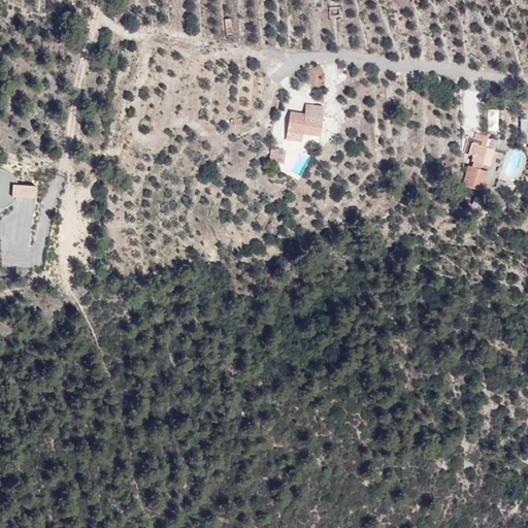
[(224,19),(225,34),(232,33),(231,19),(224,19)]
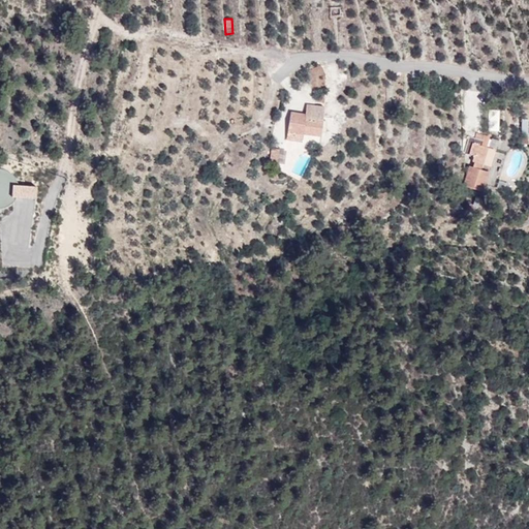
[(307,103),(305,115),(305,118),(321,121),(322,105),(307,103)]
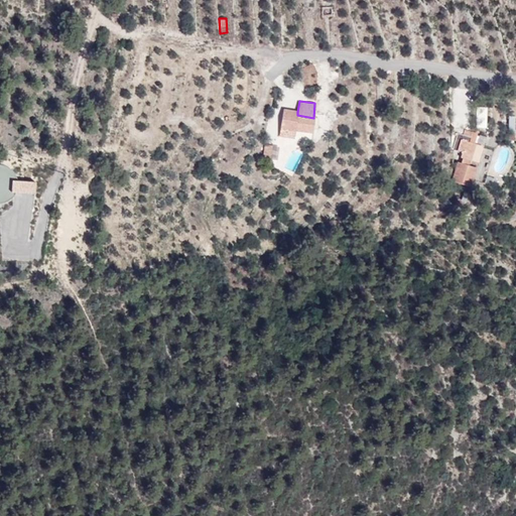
[(297,112),(282,110),(279,135),(293,139),(298,133),(311,134),(313,118),(297,115),(297,112)]
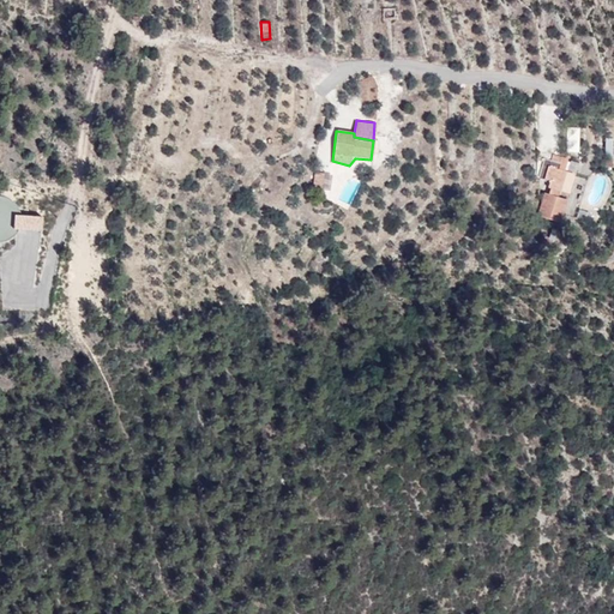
[(548,175),(551,166),(567,170),(570,158),(555,154),(553,161),(547,158),(542,173),(548,175)]
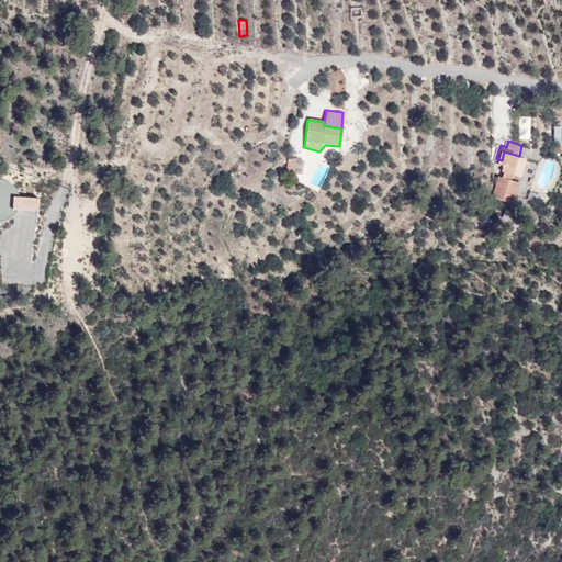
[(303,150),(293,148),(290,165),(301,166),(303,150)]
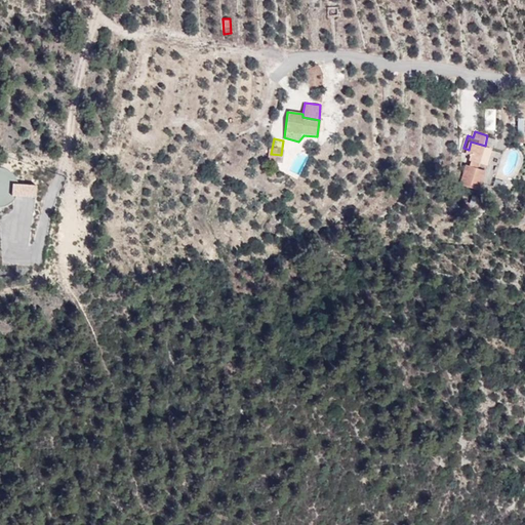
[(468,154),(471,155),(470,161),(481,164),(487,146),(485,146),(471,142),(468,154)]
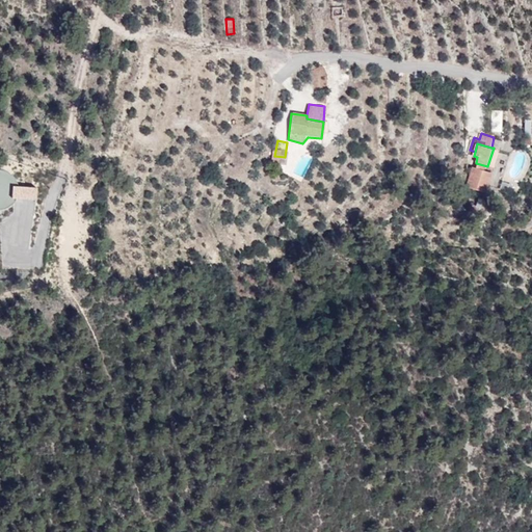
[(490,174),(472,167),(464,187),(484,193),(490,174)]
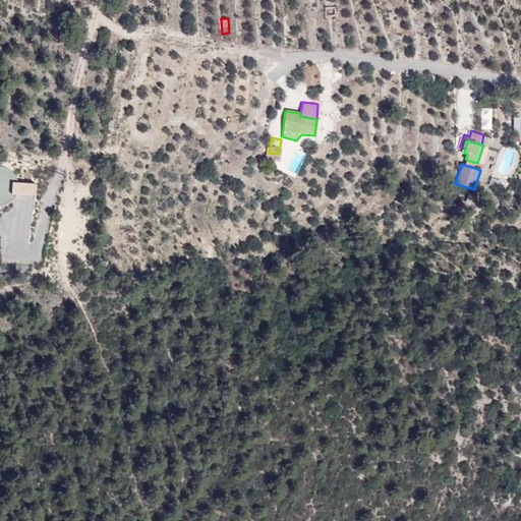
[(11,183),(12,196),(35,195),(34,182),(11,183)]
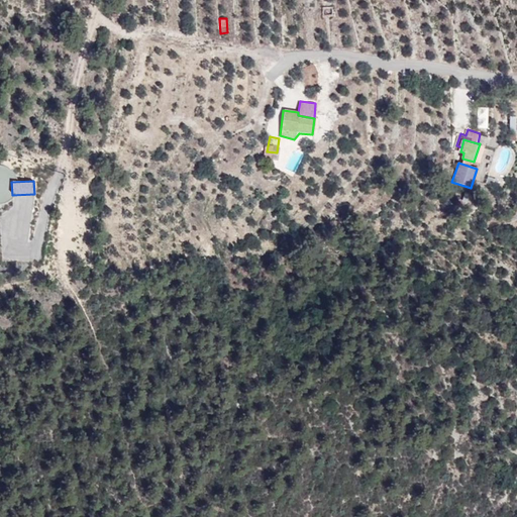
[(41,207),(47,184),(37,182),(32,205),(41,207)]
